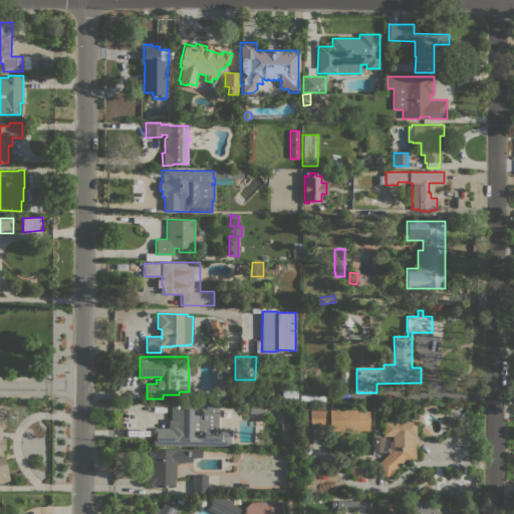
[(263,403),(263,414),(249,414),(250,403),(263,403)]
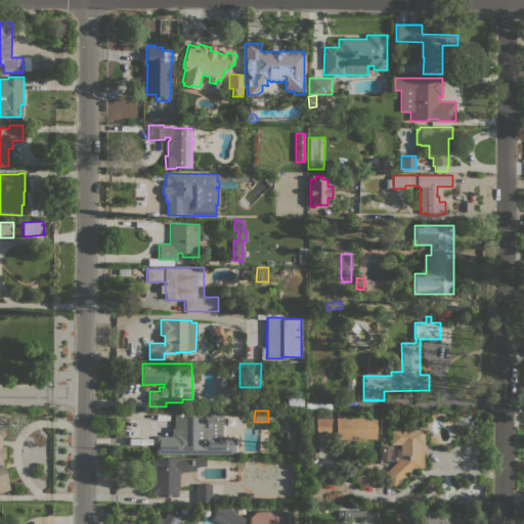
[(222,438),(235,438),(235,455),(156,453),(156,436),(171,436),(171,428),(173,428),(174,412),(223,412),(222,438)]
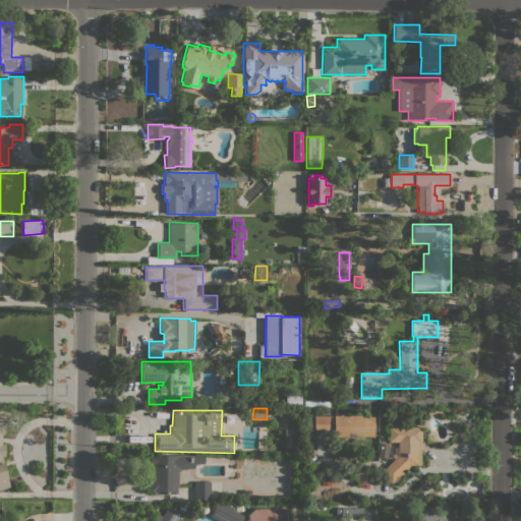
[(0,414),(5,414),(5,436),(2,436),(2,444),(5,444),(5,456),(2,456),(9,486),(0,488),(0,414)]
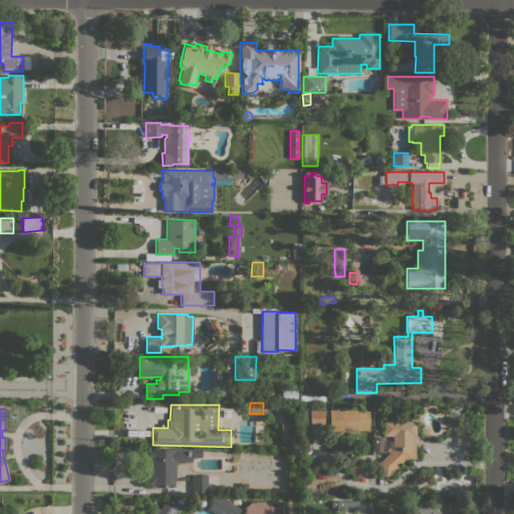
[(324,411),(323,426),(309,426),(310,410),(324,411)]
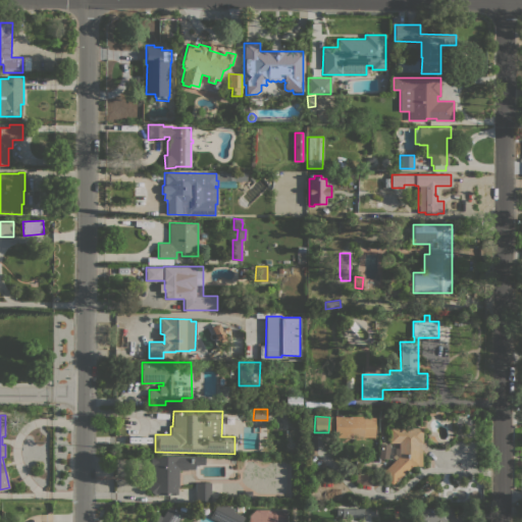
[(374,416),(374,436),(362,436),(362,437),(334,437),(334,416),(374,416)]
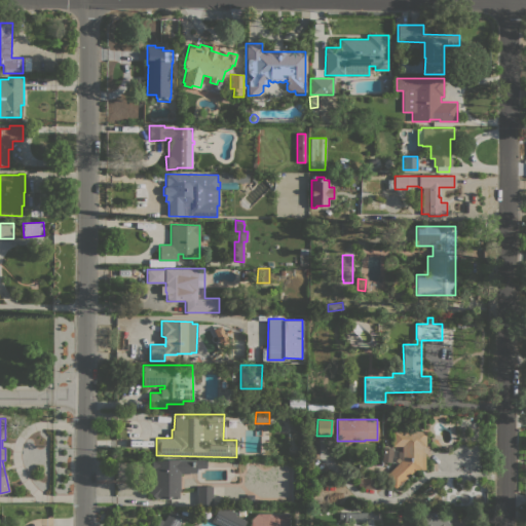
[(424,470),(417,470),(399,491),(384,478),(402,457),(402,446),(392,446),(391,431),(425,430),(424,470)]
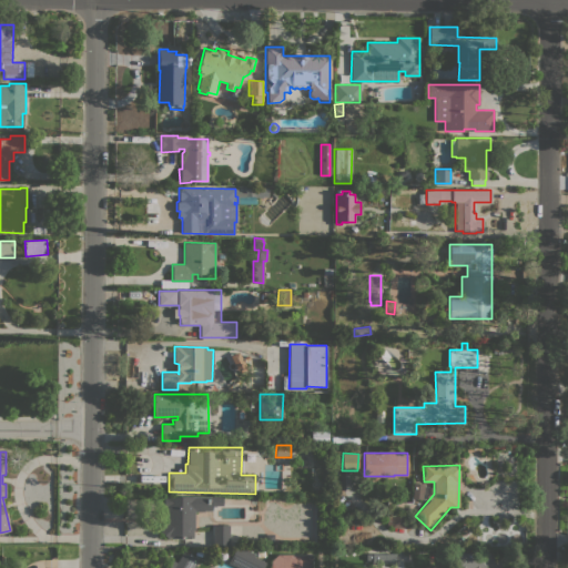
[(222,496),(222,498),(244,497),(244,504),(223,505),(223,506),(212,506),(212,510),(203,510),(203,511),(194,511),(194,529),(193,529),(193,538),(168,538),(160,530),(164,526),(163,498),(222,496)]
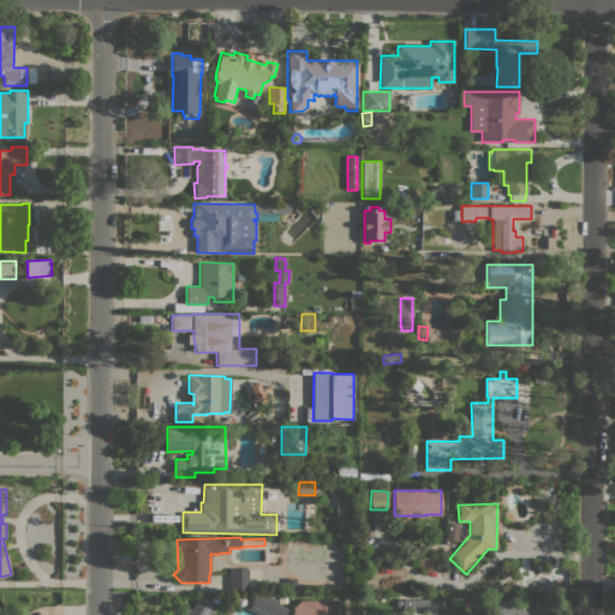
[(419,555),(442,556),(441,572),(423,572),(423,569),(418,568),(419,555)]
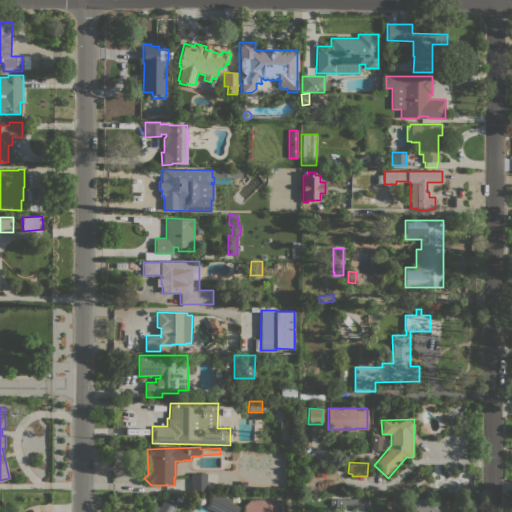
[(207,491),(192,491),(192,473),(206,473),(207,491)]
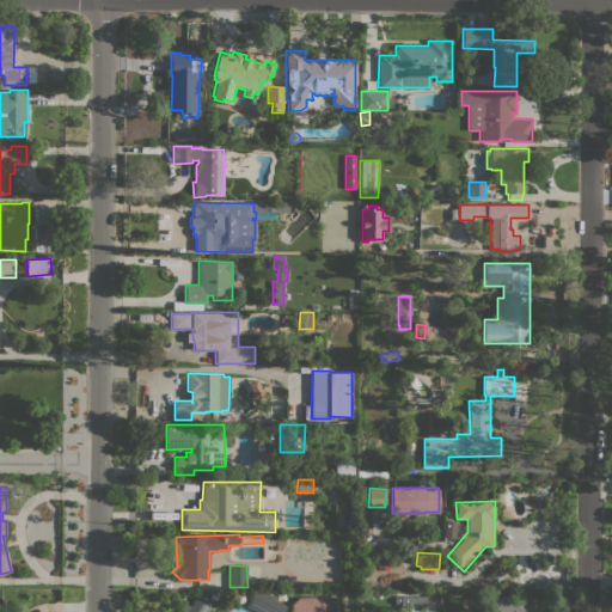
[(294,586),(286,585),(286,575),(295,575),(294,586)]
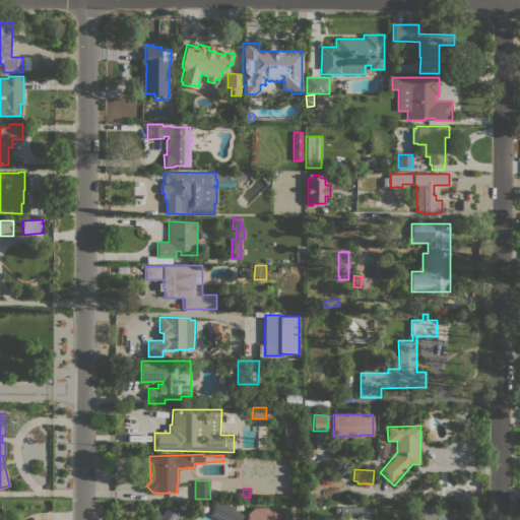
[(218,519),(209,515),(215,502),(221,506),(223,502),(234,508),(233,510),(243,515),(240,519),(218,519)]
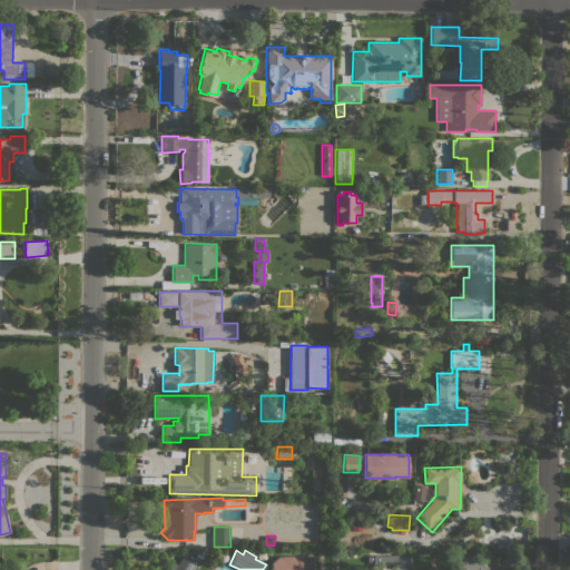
[(170,569),(168,569),(173,562),(177,564),(184,553),(186,554),(187,552),(192,554),(190,557),(199,561),(194,569),(170,569)]
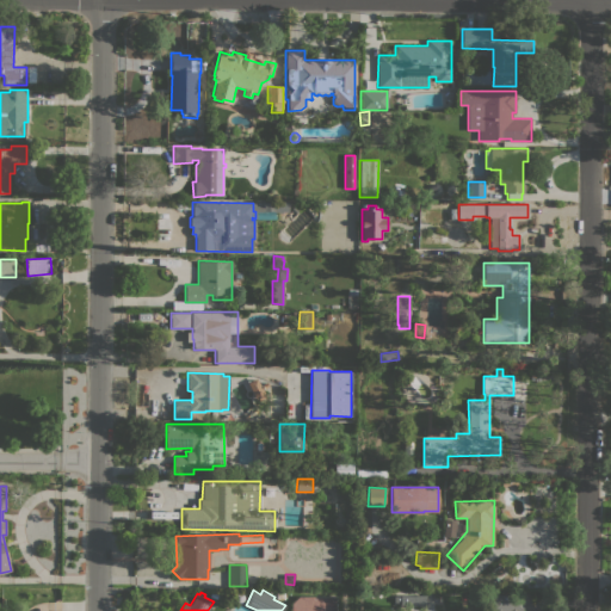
[(519,594),(519,606),(522,606),(522,610),(491,610),(491,594),(519,594)]
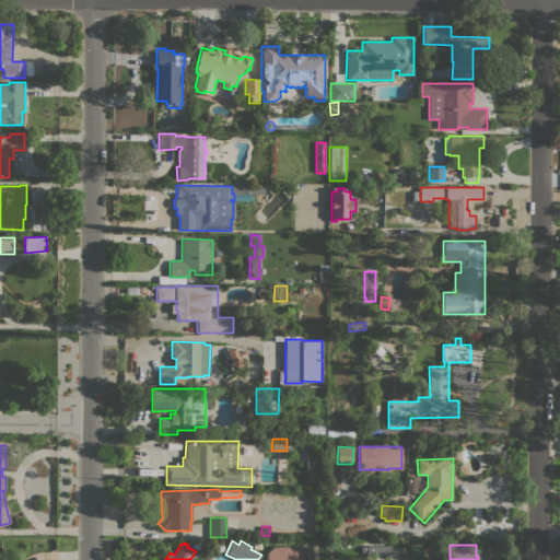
[(370,546),(389,546),(389,556),(378,556),(370,556),(370,546)]
